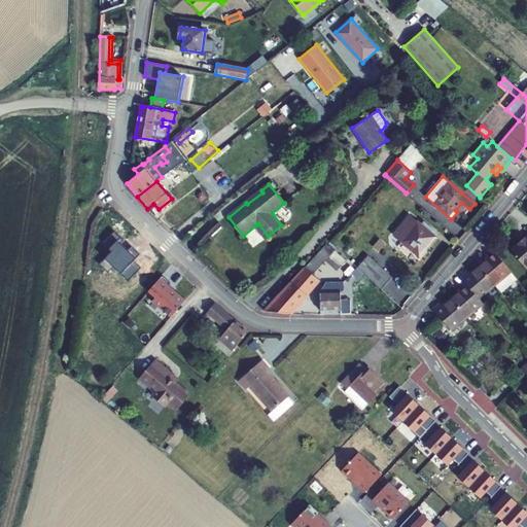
[(174,201),(172,199),(159,209),(161,212),(174,201)]
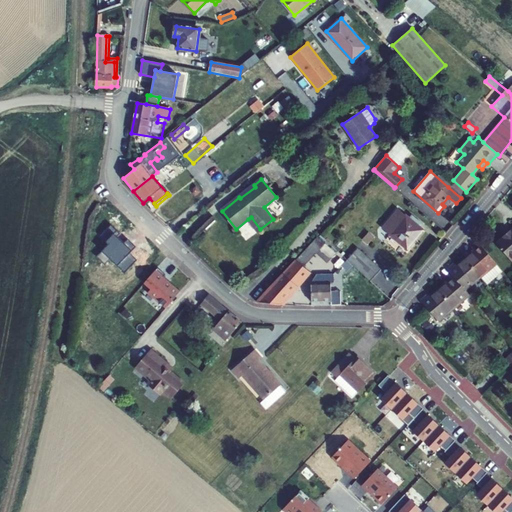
[(420,227),(423,224),(412,215),(409,218),(398,209),(382,228),(408,249),(424,230),(420,227)]
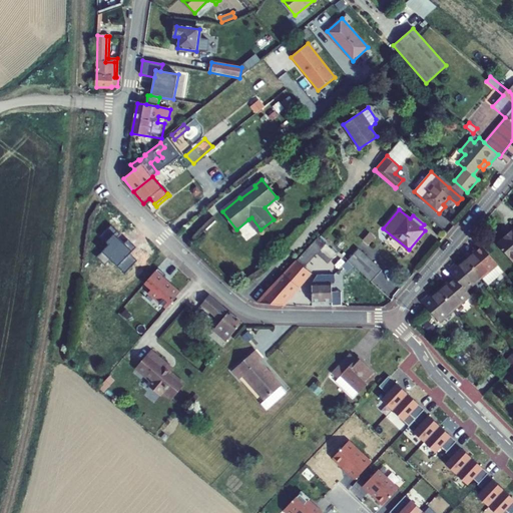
[(261,229),(251,217),(248,219),(259,232),(261,229)]
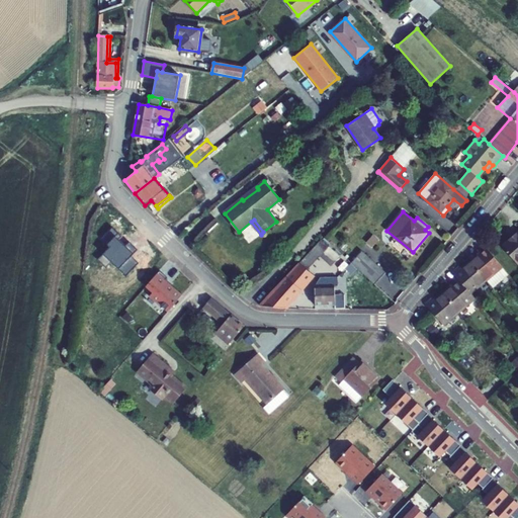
[(101,239),(109,247),(97,259),(106,268),(111,262),(126,276),(139,263),(132,256),(138,249),(130,241),(125,245),(118,239),(121,236),(112,227),(101,239)]
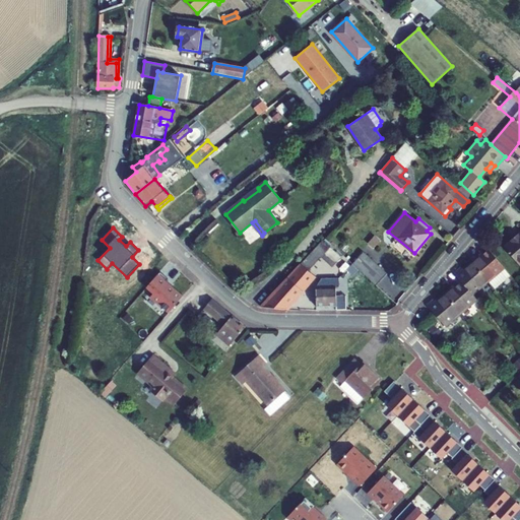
[(519,234),(519,236),(518,234),(511,240),(512,242),(505,248),(519,265),(519,234)]
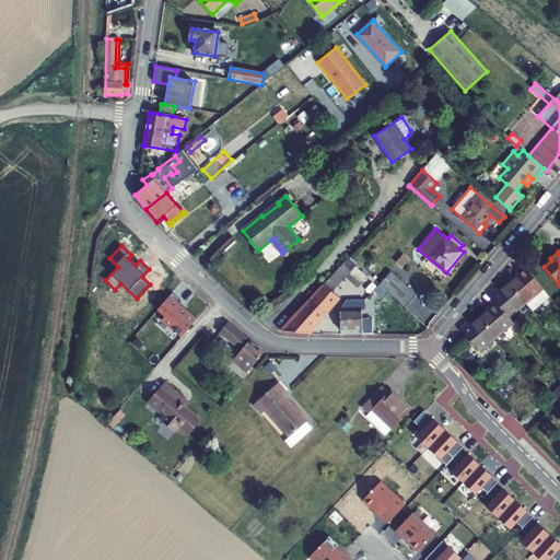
[(340,299),(333,292),(346,277),(358,288),(368,278),(347,259),(281,330),(282,331),(310,334),(340,299)]
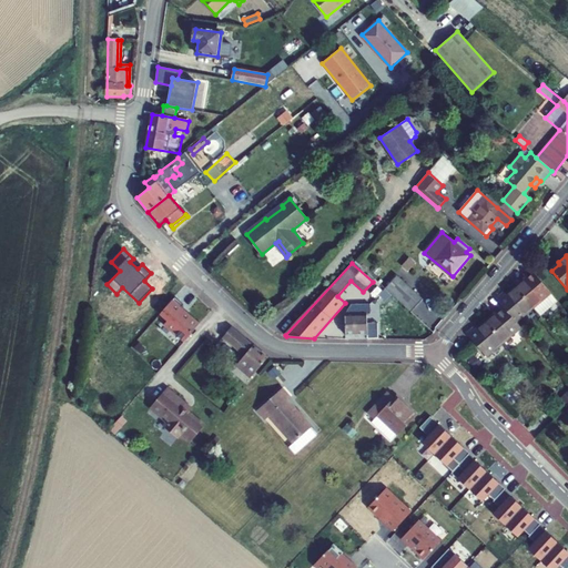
[(527,279),(517,287),(533,307),(540,316),(558,301),(530,270),(524,275),(527,279)]
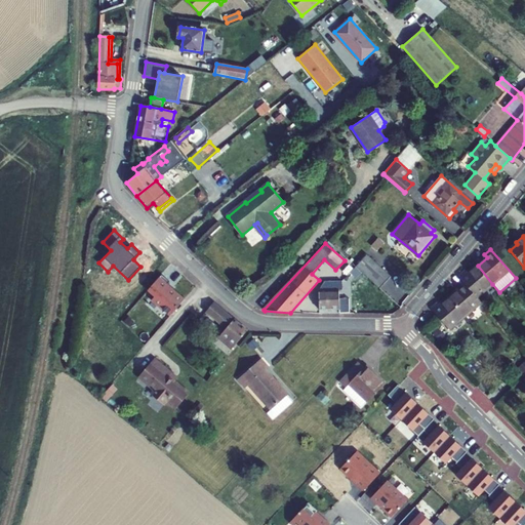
[(368,255),(357,268),(379,289),(391,277),(368,255)]
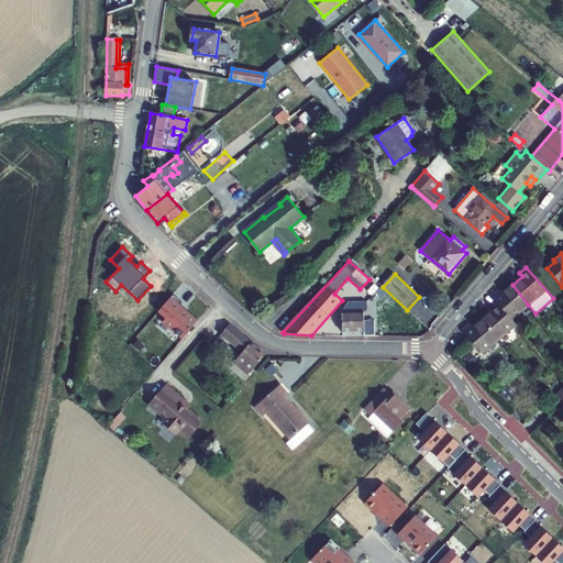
[(528,305),(512,285),(501,294),(498,290),(492,296),(496,301),(512,320),(522,311),(521,310),(528,305)]
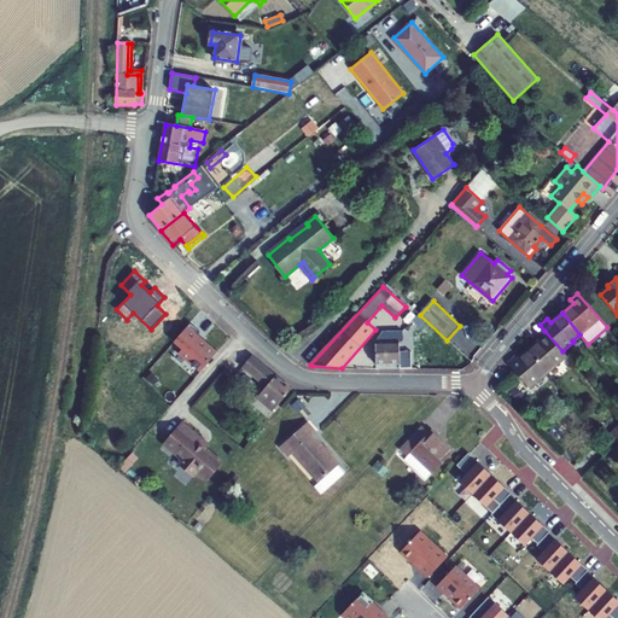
[(182,349),(179,353),(200,371),(216,353),(197,336),(200,331),(191,322),(174,342),(182,349)]
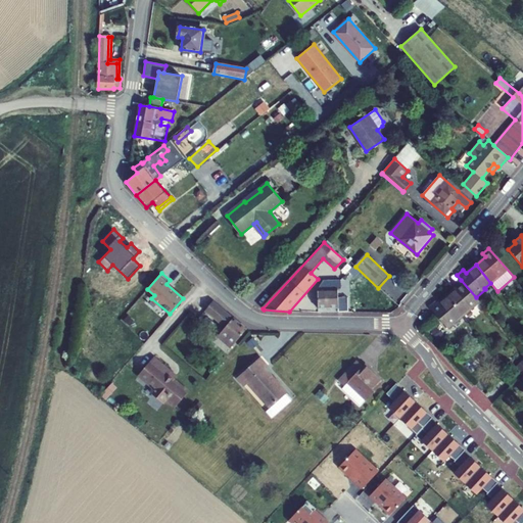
[(338,308),(338,289),(341,289),(341,280),(324,281),(318,289),(318,308),(338,308)]
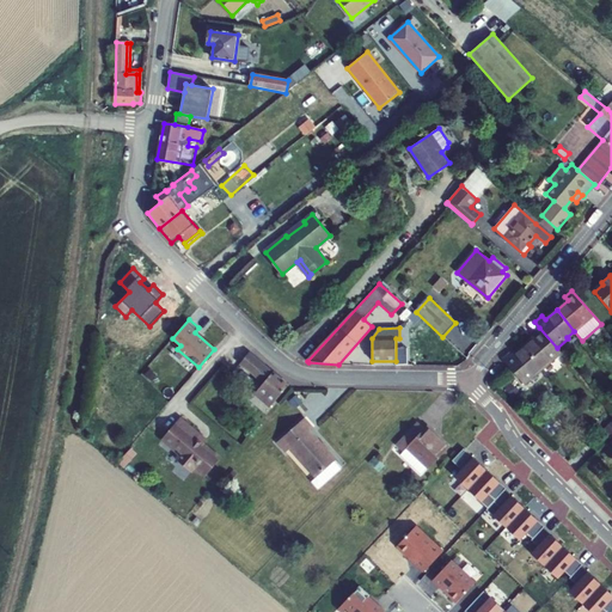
[(536,337),(525,347),(543,368),(550,361),(551,363),(562,354),(557,348),(539,328),(532,334),(536,337)]
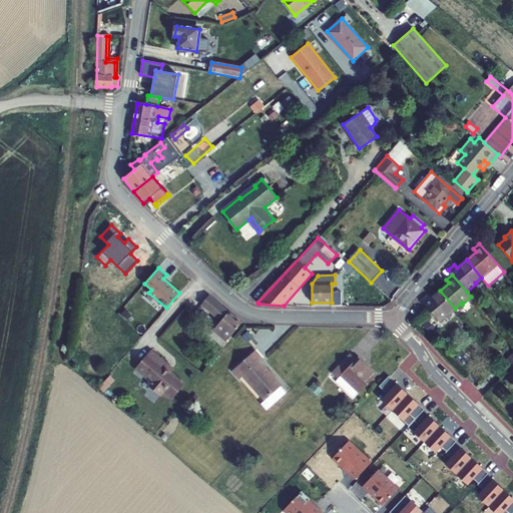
[(448,314),(455,309),(440,291),(430,299),(428,296),(421,301),(440,323),(449,315),(448,314)]
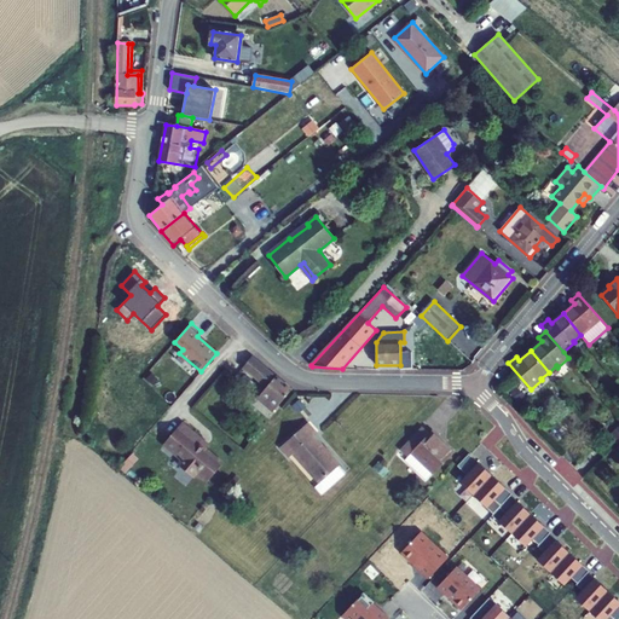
[(273,411),(291,389),(276,376),(253,357),(243,368),(266,387),(256,398),(273,411)]
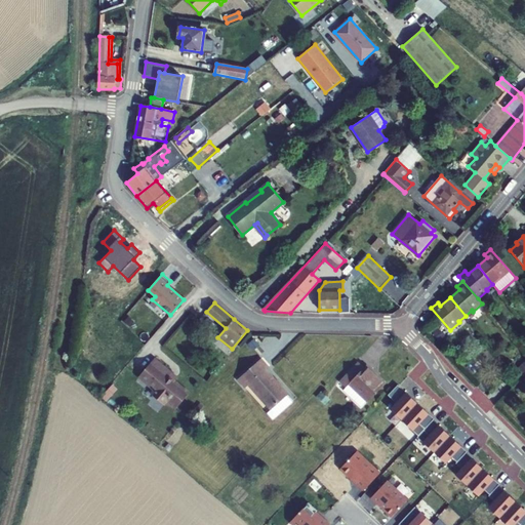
[(170,373),(164,368),(165,367),(155,358),(138,376),(155,390),(157,393),(154,396),(164,405),(167,401),(176,408),(189,393),(174,380),(168,375),(170,373)]
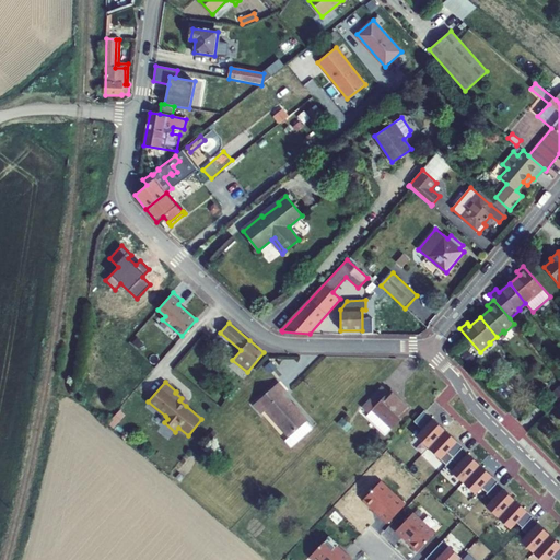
[(254,405),(261,413),(266,410),(289,436),(286,440),(291,446),(312,428),(306,422),(306,421),(283,395),(287,392),(278,383),(254,405)]
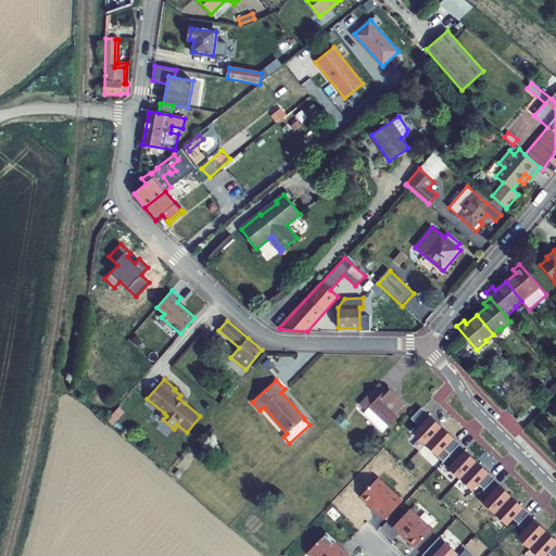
[(407,406),(387,388),(386,389),(379,383),(359,404),(366,411),(364,414),(382,431),(389,425),(407,406)]
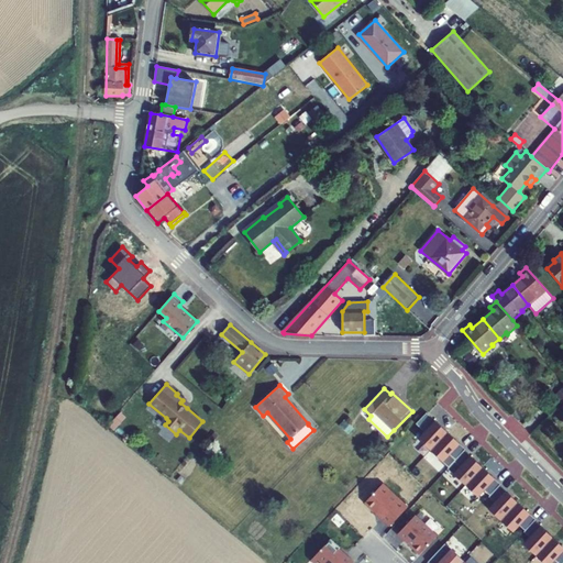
[(187,408),(190,405),(177,394),(176,395),(183,400),(180,403),(187,408)]
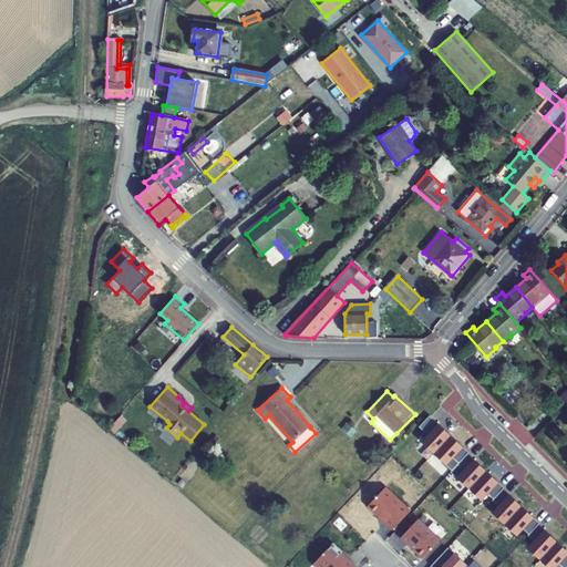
[(546,410),(553,419),(562,411),(555,402),(546,410)]
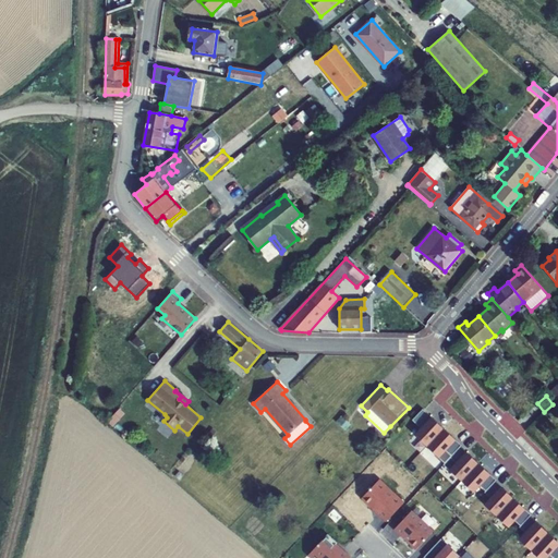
[(557,557),(557,542),(424,410),(413,422),(422,427),(414,434),(474,494),(480,486),(492,499),(485,505),(508,528),(514,521),(524,533),(520,540),(537,557),(557,557)]
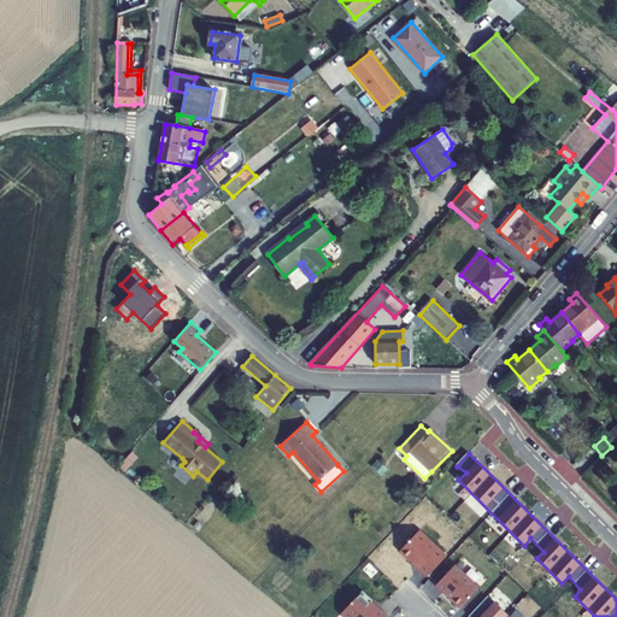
[(377,462),(372,466),(381,475),(386,470),(377,462)]
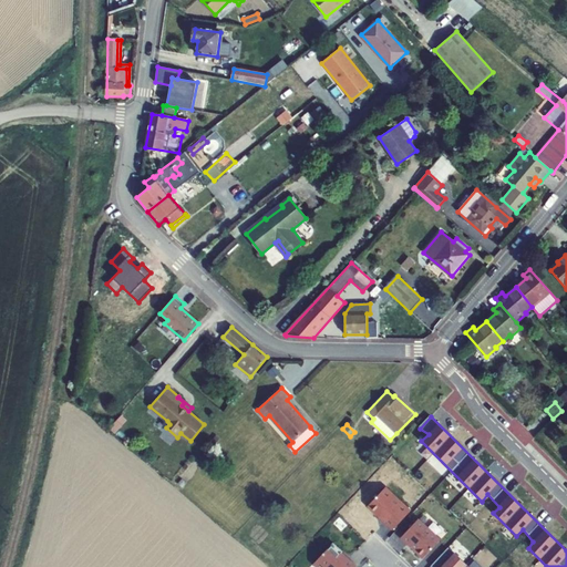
[(210,441),(214,444),(219,439),(216,435),(210,441)]
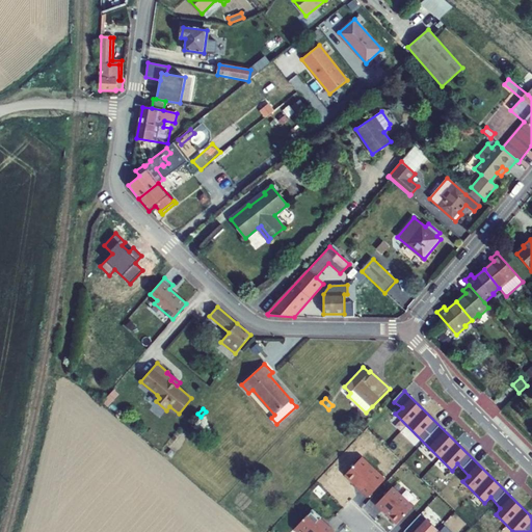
[(344,475),(368,497),(386,478),(362,456),(344,475)]
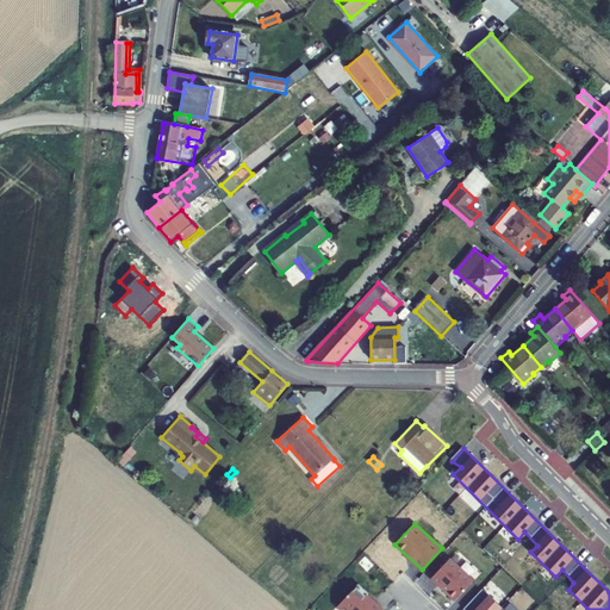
[(474,580),(450,559),(433,578),(455,601),(474,580)]
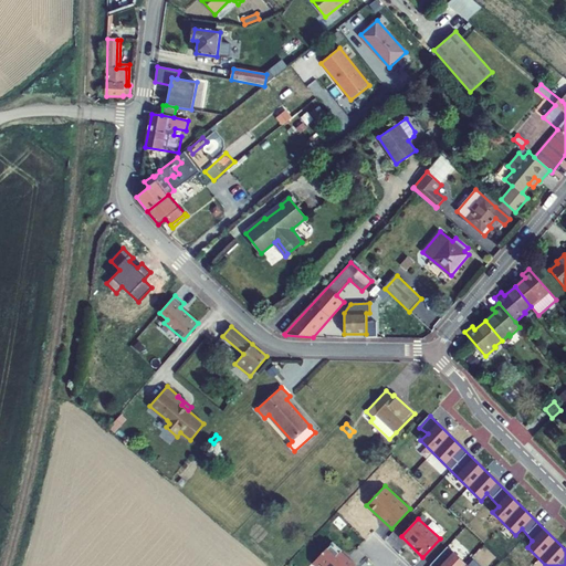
[(342,551),(332,542),(313,563),(316,565),(354,565),(341,553),(342,551)]
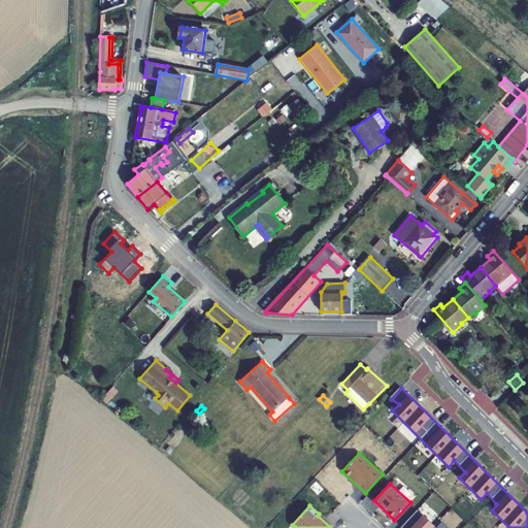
[(432,527),(435,525),(418,509),(402,526),(403,527),(432,527)]
